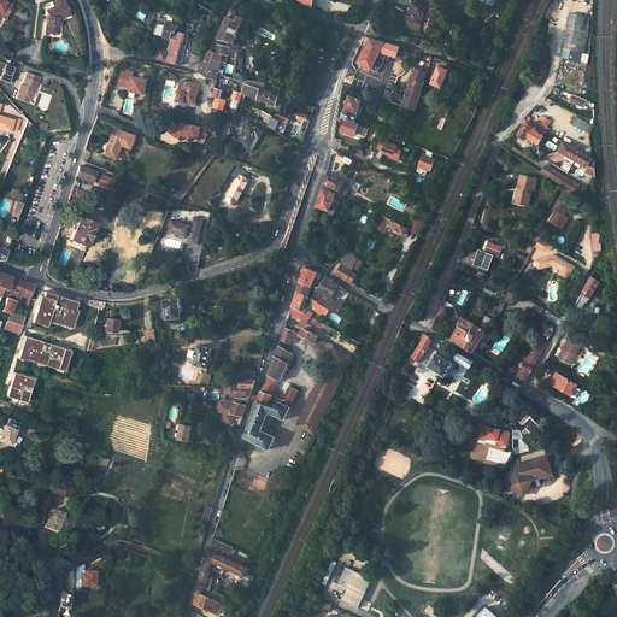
[(12,5),(0,0),(0,15),(6,18),(12,5)]
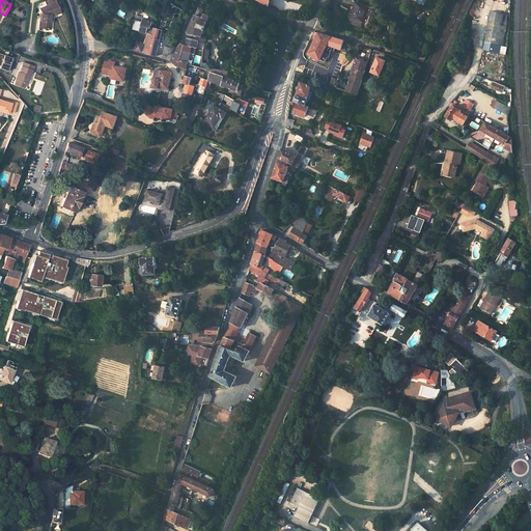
[(40,23),(39,30),(48,31),(49,24),(50,25),(51,21),(51,17),(53,17),(53,18),(60,14),(55,3),(47,7),(47,8),(40,11),(43,17),(43,19),(42,23),(40,23)]
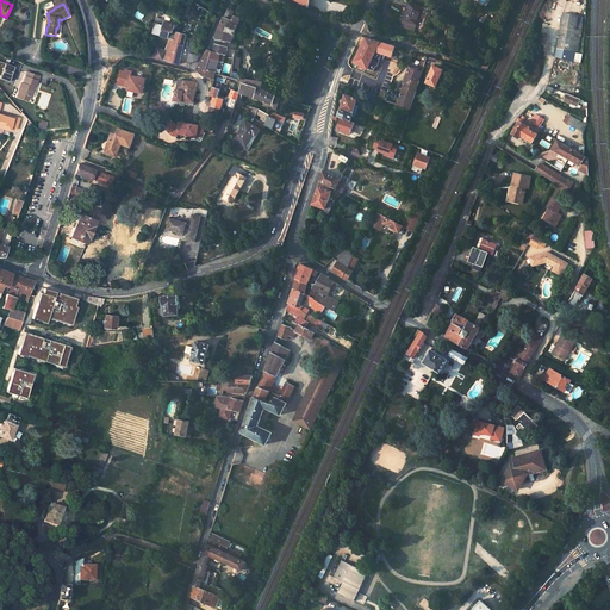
[(408,4),(402,22),(417,26),(423,8),(408,4)]
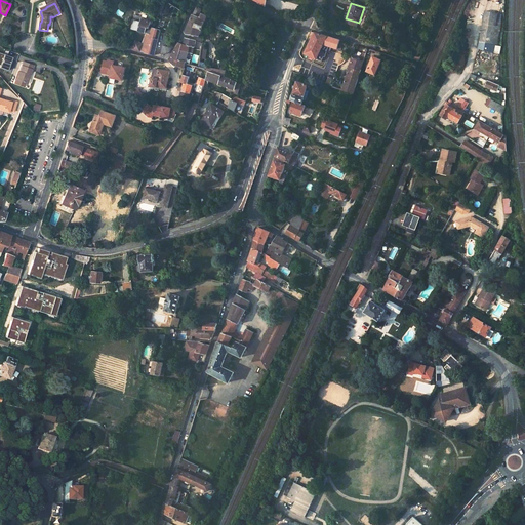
[(198,17),(201,10),(196,8),(193,15),(198,17)]
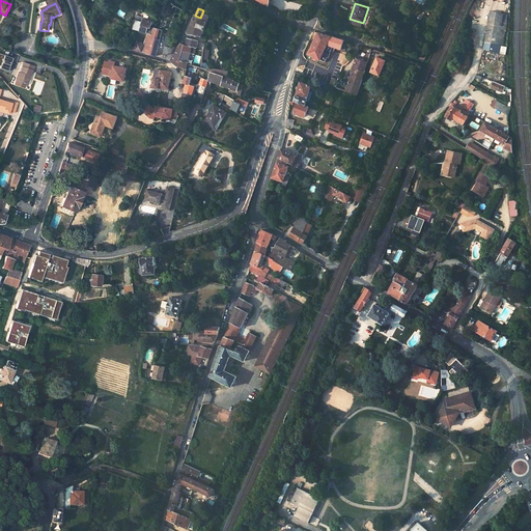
[(486,43),(501,45),(503,45),(507,28),(504,28),(506,14),(492,11),(491,17),(490,21),(488,25),(486,43)]
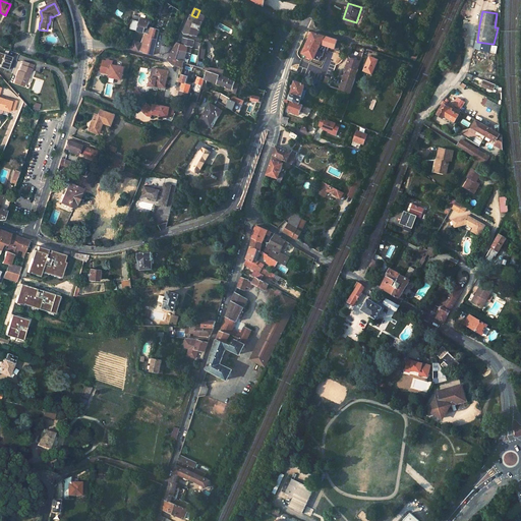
[(197,37),(206,16),(200,14),(198,18),(196,17),(191,15),(183,34),(193,35),(197,37)]
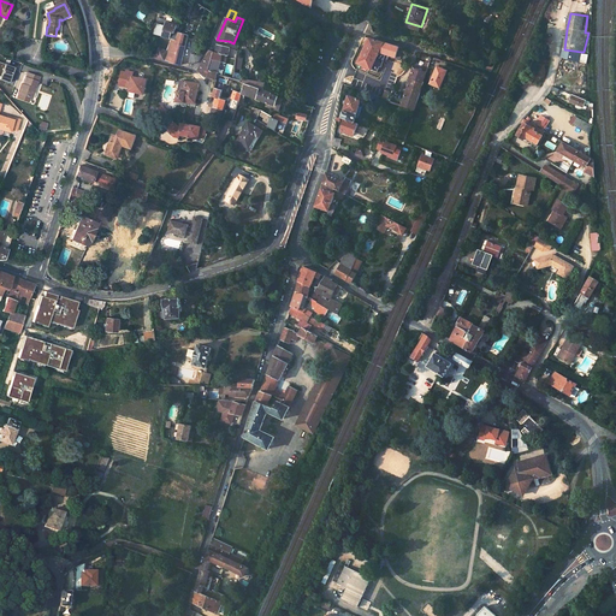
[(155,34),(172,39),(167,51),(159,48),(157,59),(171,63),(181,35),(176,34),(177,27),(166,23),(165,27),(158,24),(155,34)]
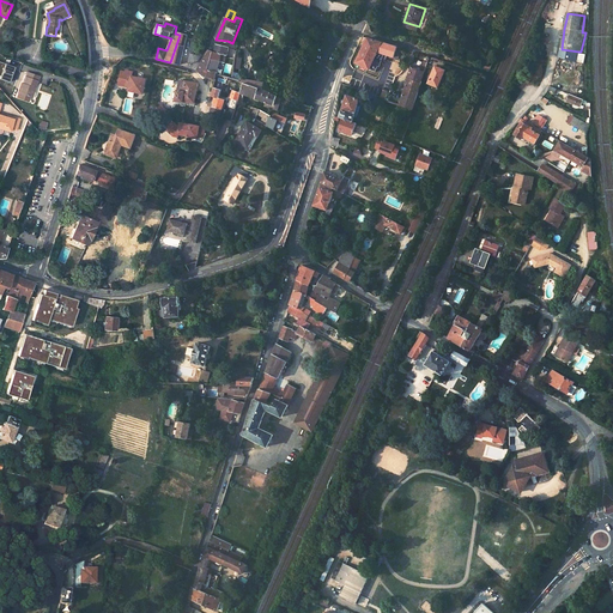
[(180,65),(188,36),(180,34),(180,35),(170,62),(169,62),(180,65)]
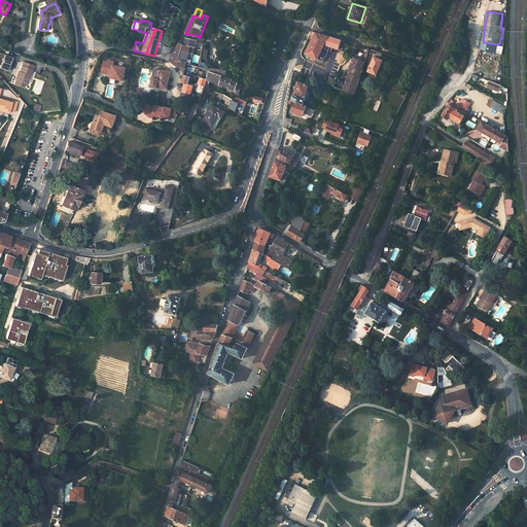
[(316,33),(306,55),(317,60),(324,45),(340,50),(341,47),(339,46),(341,40),(316,33)]
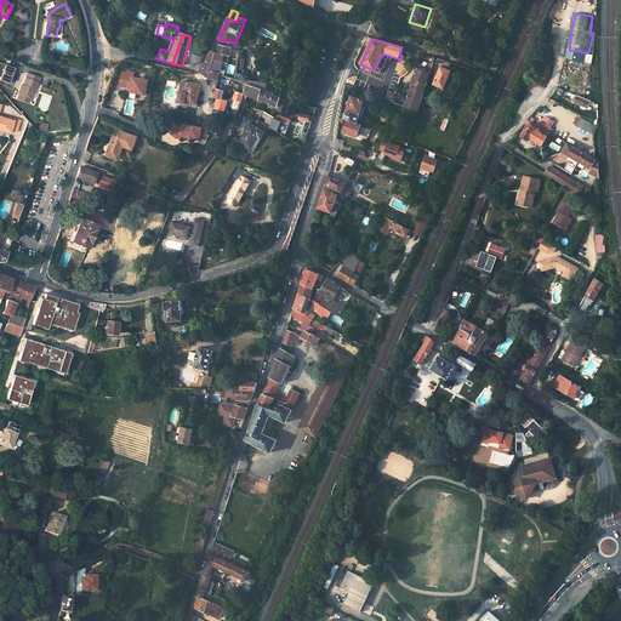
[(218,75),(222,62),(227,63),(229,56),(231,56),(232,49),(220,46),(217,53),(216,53),(210,73),(218,75)]
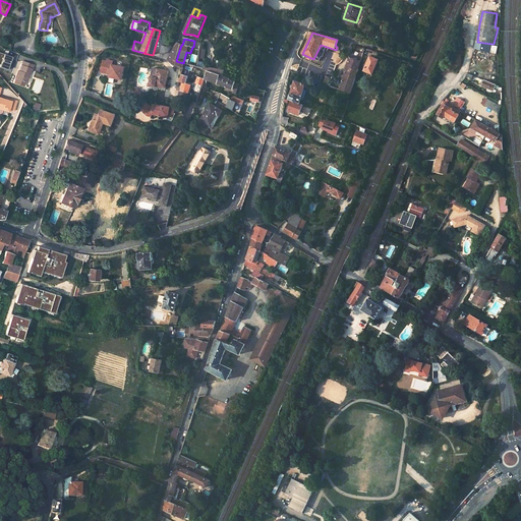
[(173,65),(182,68),(183,63),(176,61),(181,45),(177,44),(167,60),(173,65)]
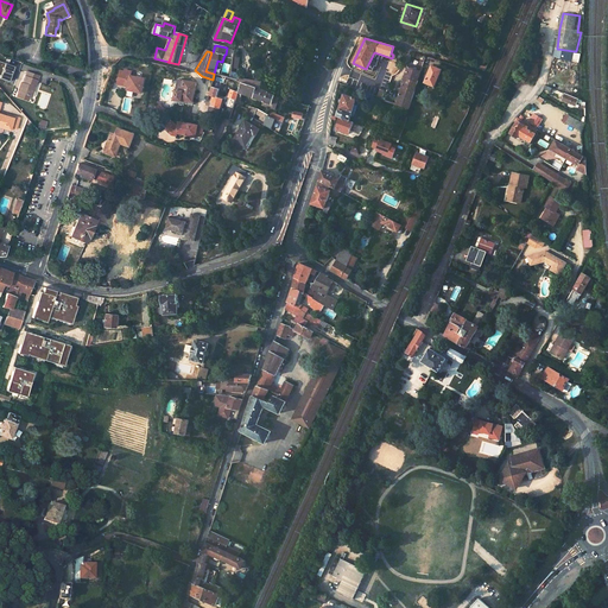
[(189,54),(187,63),(189,63),(195,61),(196,59),(197,57),(198,56),(189,54)]
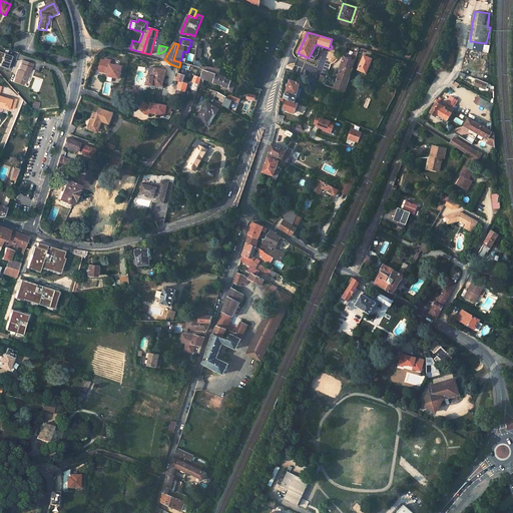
[(0,66),(7,70),(12,57),(0,52),(0,66)]
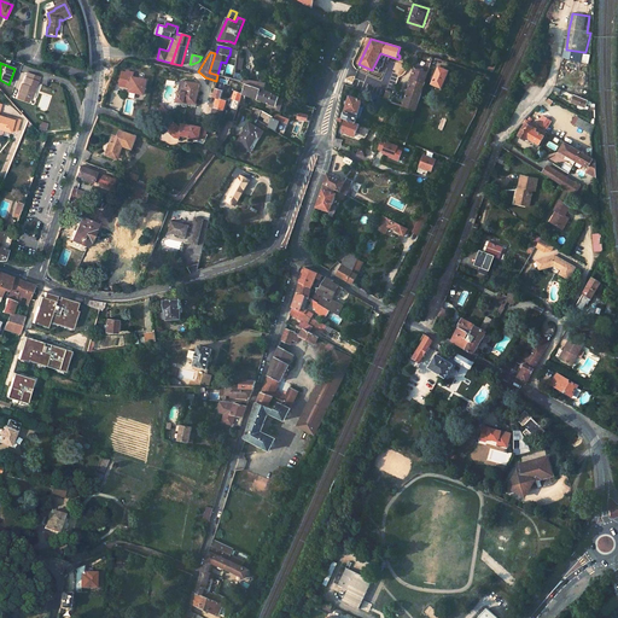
[(582,69),(582,66),(578,65),(578,70),(575,70),(573,74),(583,75),(584,70),(582,69)]
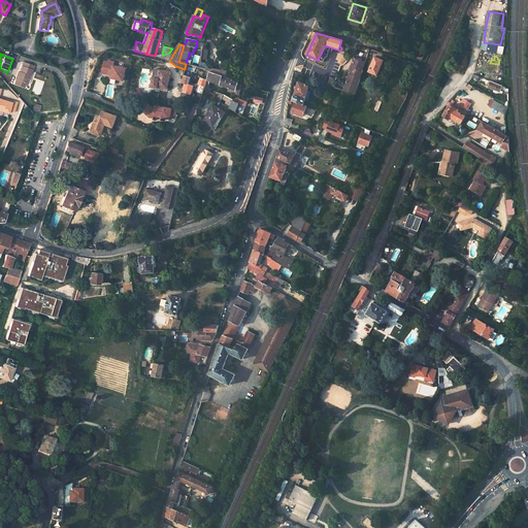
[(365,63),(366,58),(363,57),(362,61),(354,59),(351,68),(362,72),(365,63)]
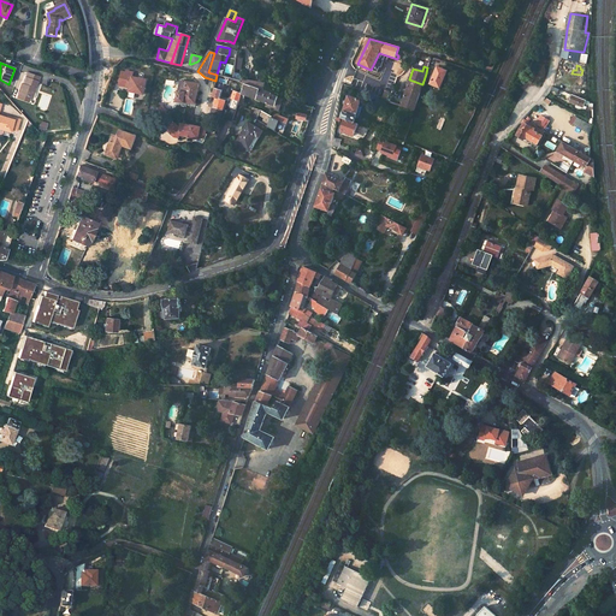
[(438,66),(430,83),(440,88),(448,71),(438,66)]
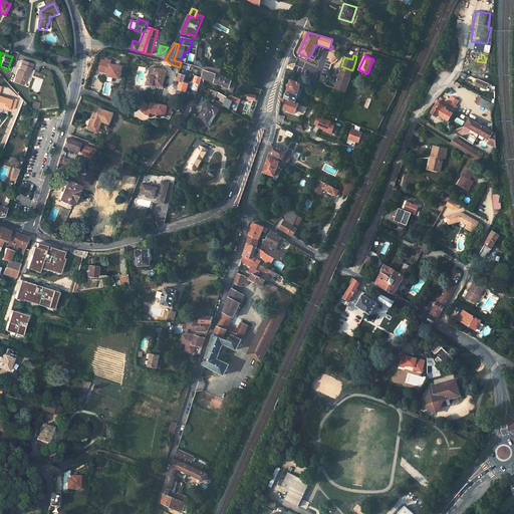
[(105,61),(101,60),(100,70),(107,71),(107,73),(109,73),(108,76),(121,78),(122,65),(110,64),(111,60),(105,59),(105,61)]
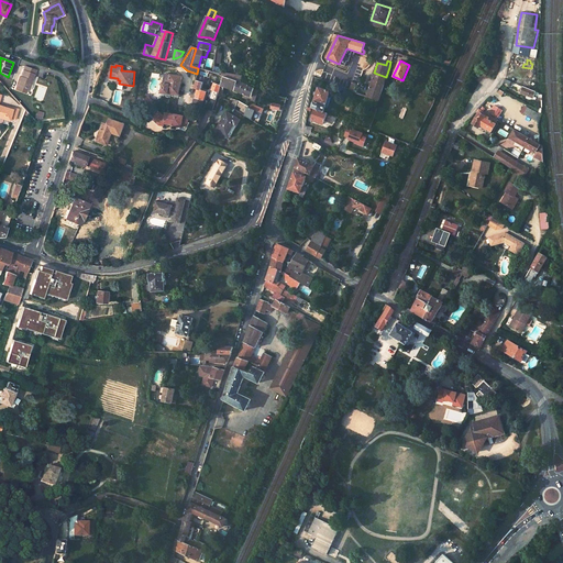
[(18,86),(15,90),(21,92),(23,88),(28,90),(30,84),(31,85),(36,72),(26,68),(22,78),(20,77),(17,85),(18,86)]
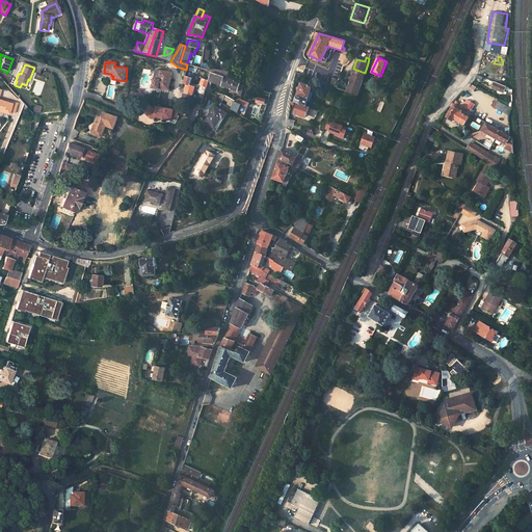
[(230,73),(209,69),(208,71),(212,73),(228,78),(230,73)]
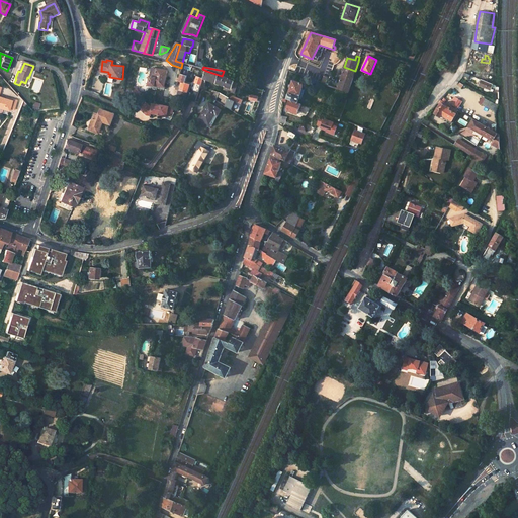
[(354,73),(355,71),(344,67),(341,78),(351,81),(354,73)]
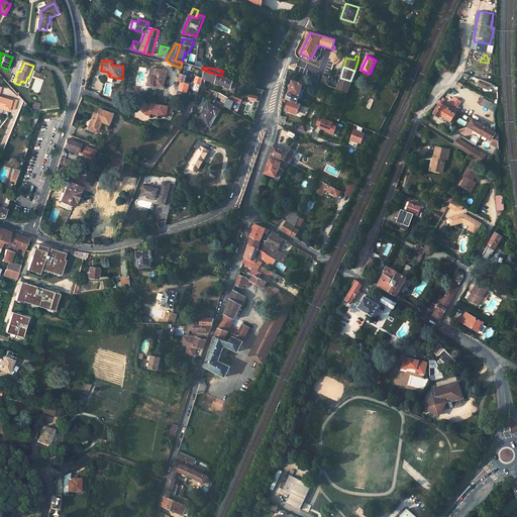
[(151,68),(148,85),(164,87),(168,70),(151,68)]
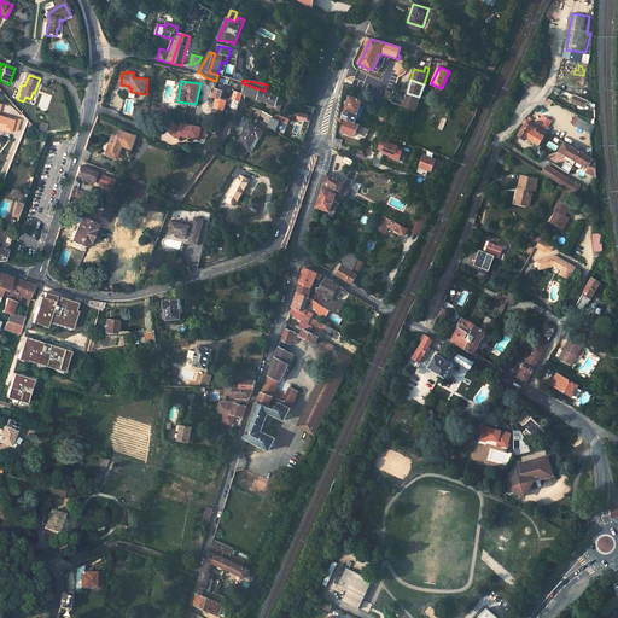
[(246,97),(268,104),(267,108),(280,111),(284,100),(279,99),(279,98),(272,95),(272,94),(264,92),(264,91),(246,85),(243,93),(242,95),(246,97)]
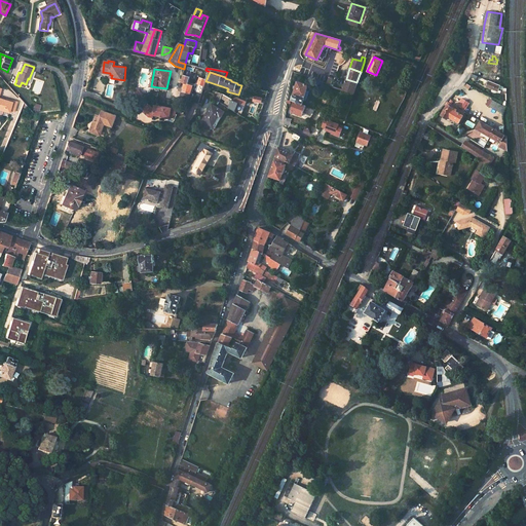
[(207,79),(200,78),(195,90),(201,92),(204,84),(205,81),(207,79)]
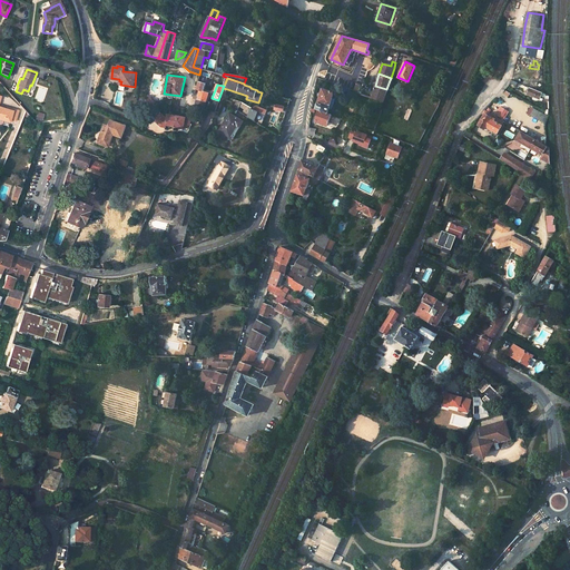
[(359,90),(357,94),(379,100),(382,102),(386,89),(375,86),(373,95),(359,90)]
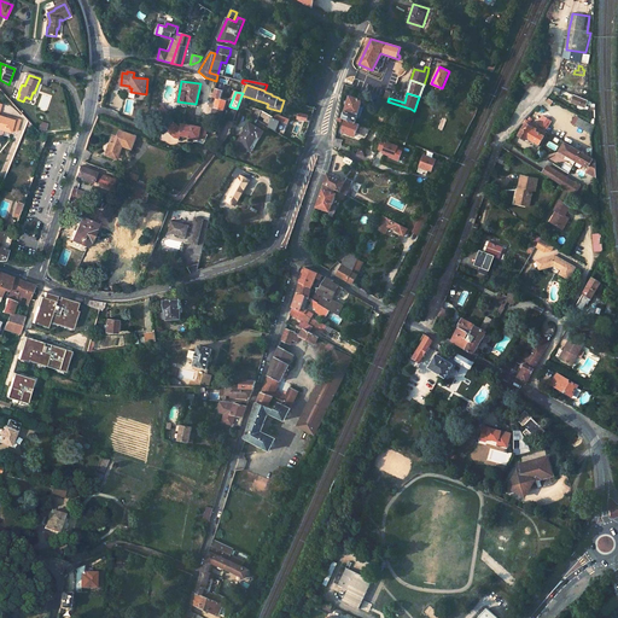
[(361,100),(349,97),(344,110),(349,112),(348,114),(344,112),(342,117),(354,122),(355,118),(357,118),(359,117),(362,109),(361,106),(360,106),(361,100)]
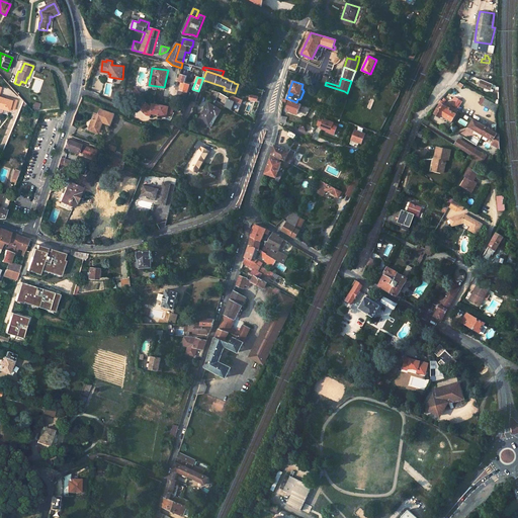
[(483,81),(481,87),(491,92),(492,89),(493,85),(489,84),(483,81)]
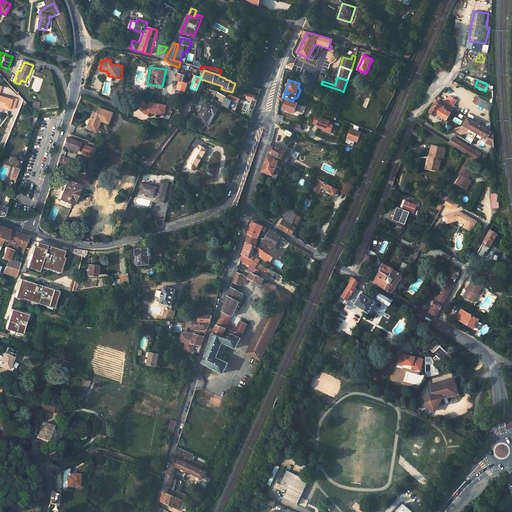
[(187,83),(176,81),(173,89),(184,91),(187,83)]
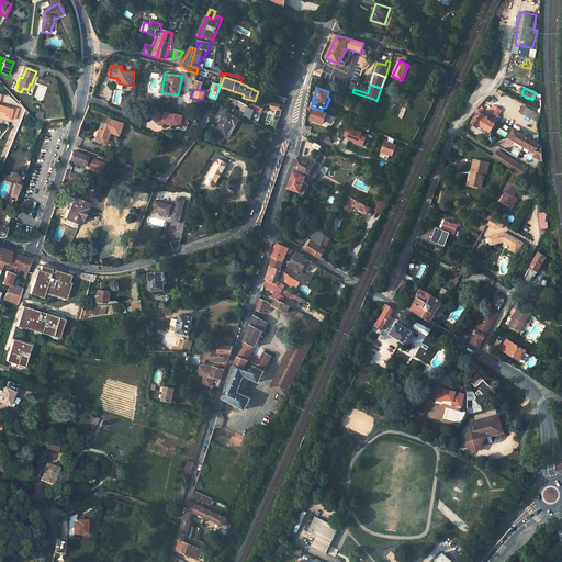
[(0,92),(0,115),(9,119),(10,116),(14,117),(14,116),(18,109),(17,108),(6,104),(4,105),(0,103),(0,94),(1,93),(0,92)]
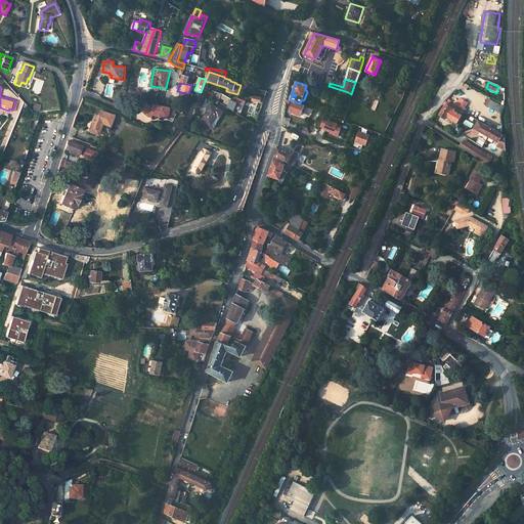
[(255,88),(254,95),(263,97),(265,91),(255,88)]
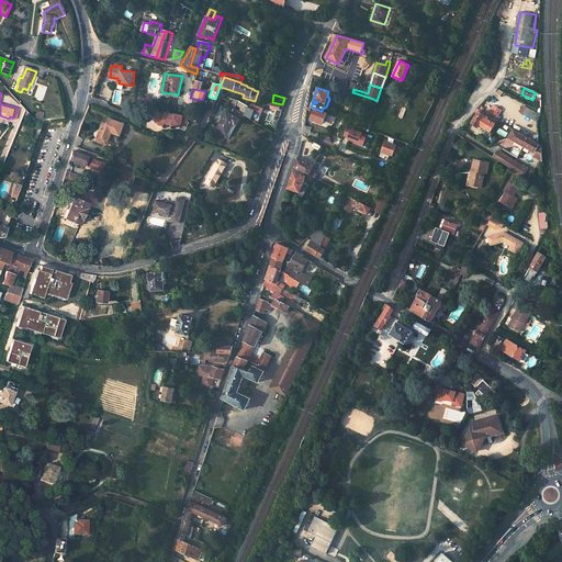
[(250,117),(255,105),(251,103),(249,109),(247,108),(247,107),(237,101),(231,99),(229,102),(227,105),(233,110),(234,109),(244,115),(250,117)]
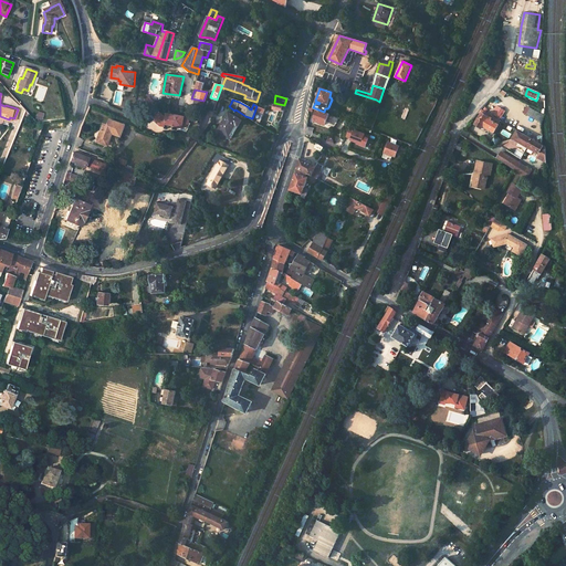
[(501,118),(505,111),(498,105),(492,114),(501,118)]
